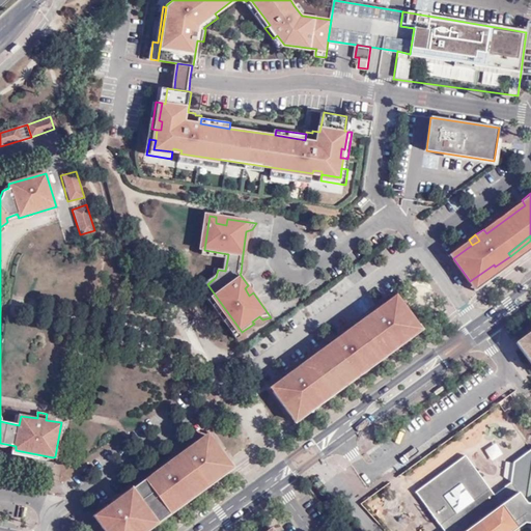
[(474,287),(530,245),(530,241),(510,256),(495,267),(494,264),(470,281),(474,287)]
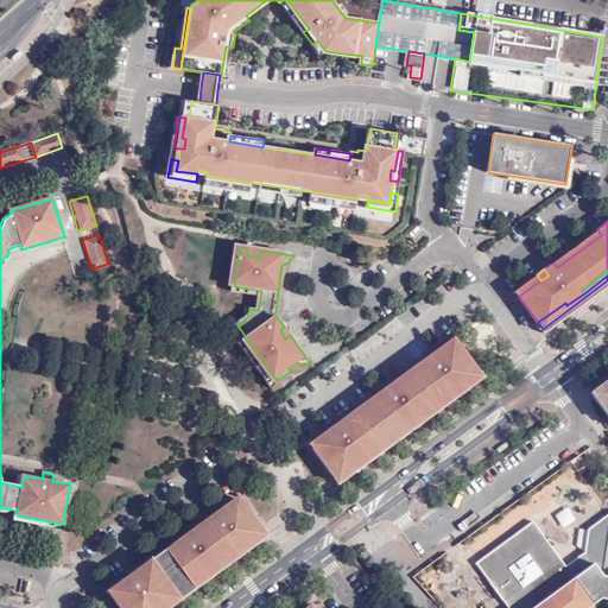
[(233,295),(260,298),(261,291),(234,286),(233,295)]
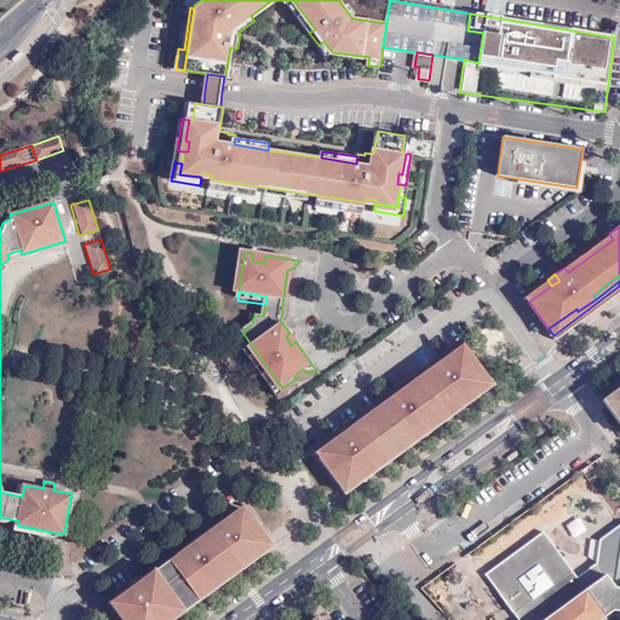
[(296,342),(290,333),(286,337),(291,345),(296,342)]
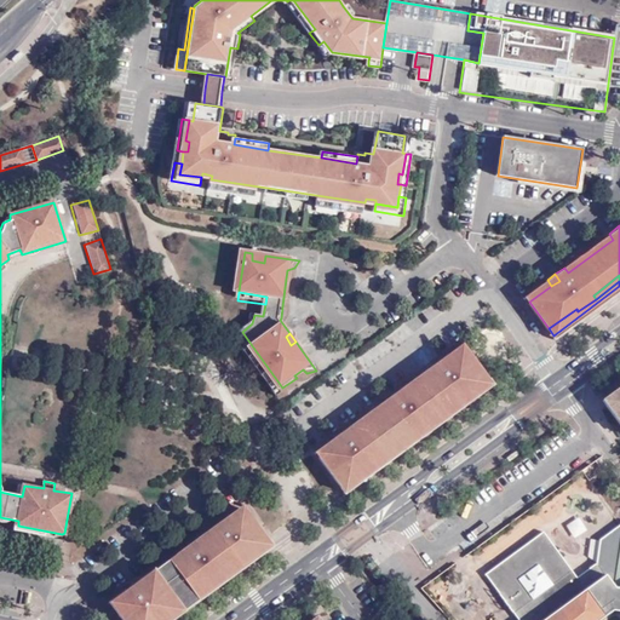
[(369,350),(374,357),(388,349),(383,340),(369,350)]
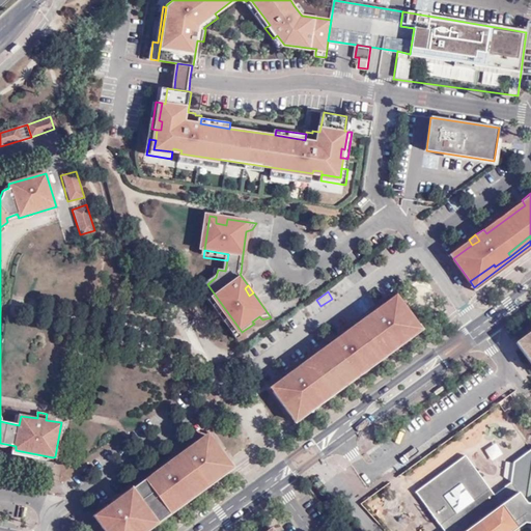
[(215,295),(207,297),(238,336),(242,332),(215,295)]
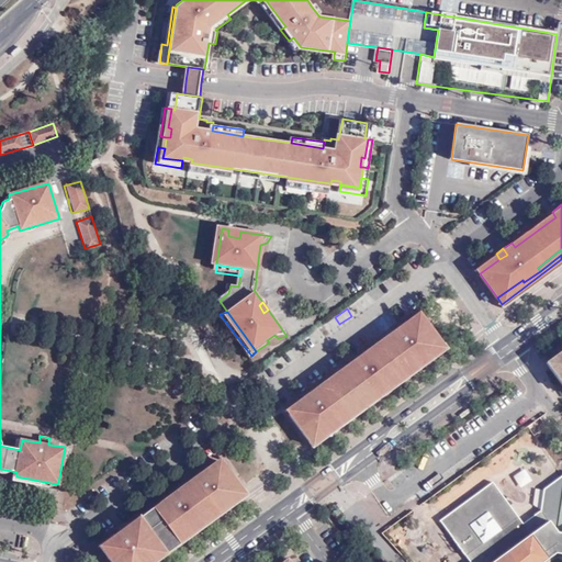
[(305,407),(292,417),(312,444),(445,344),(427,319),(414,328),(407,334),(402,328),(395,334),(398,339),(366,363),(361,358),(349,369),(352,373),(319,398),(315,393),(307,398),(312,404),(305,407)]
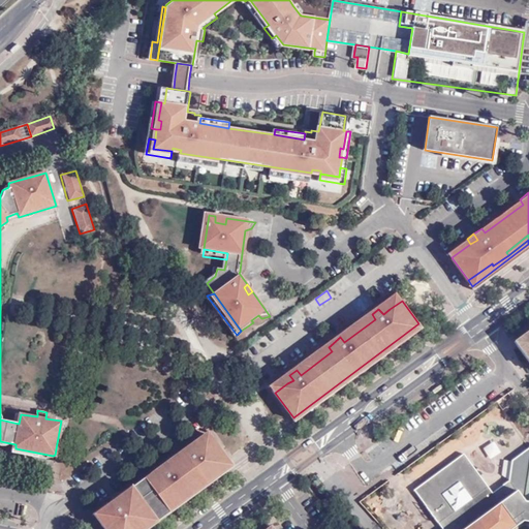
[(390,309),(385,304),(378,309),(383,314),(390,309)]
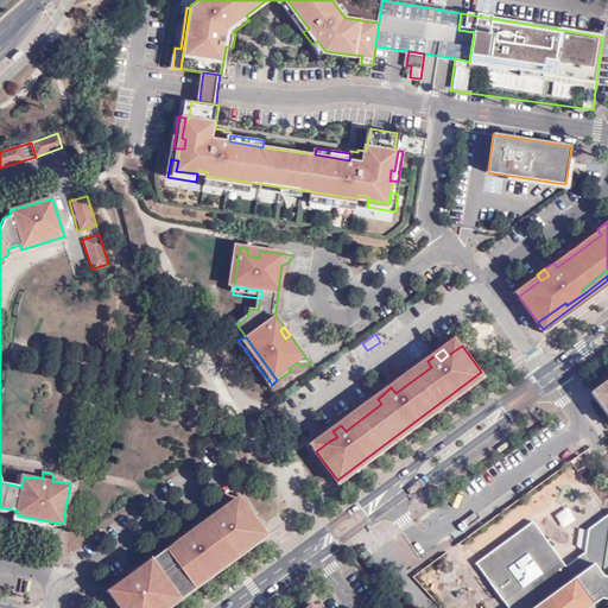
[(289,368),(291,371),(292,373),(302,367),(301,366),(297,362),(289,368)]
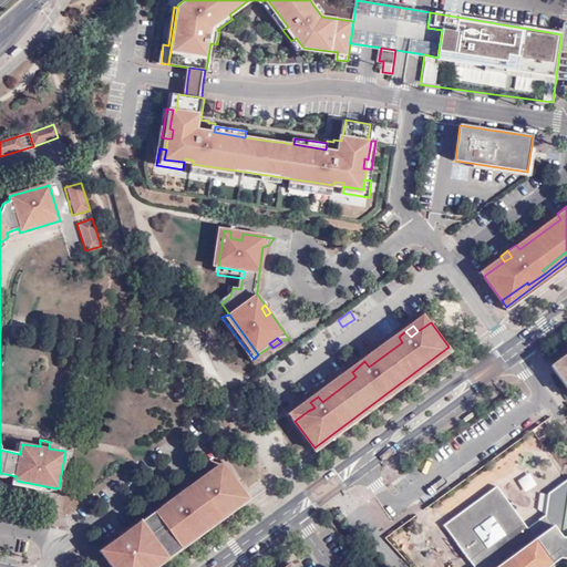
[(454,353),(449,347),(315,447),(319,454),(454,353)]
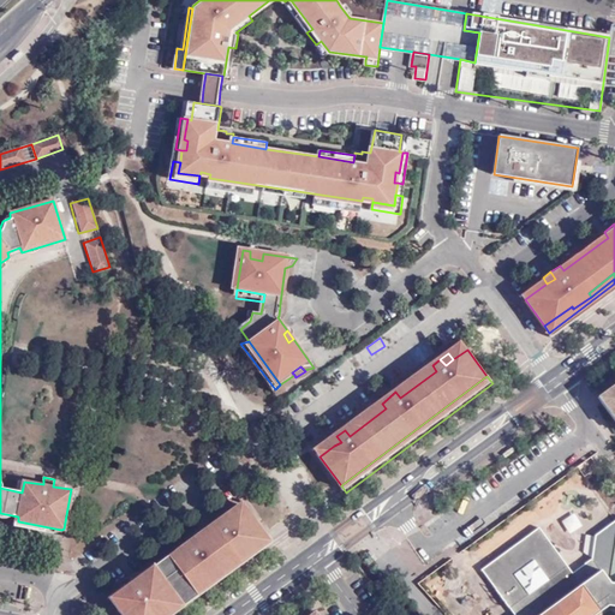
[(614,381),(598,394),(603,398),(614,388),(614,381)]
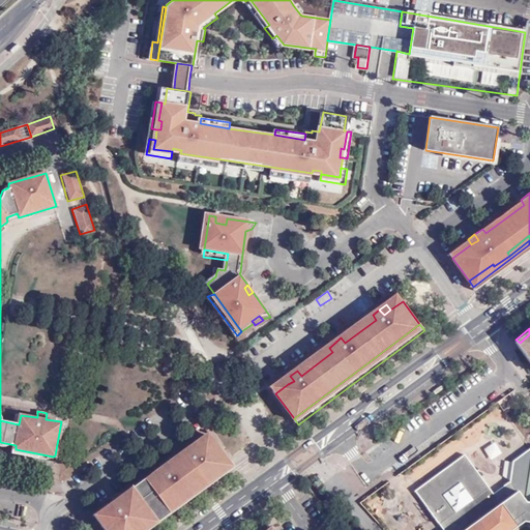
[(529,334),(520,343),(529,357),(529,334)]
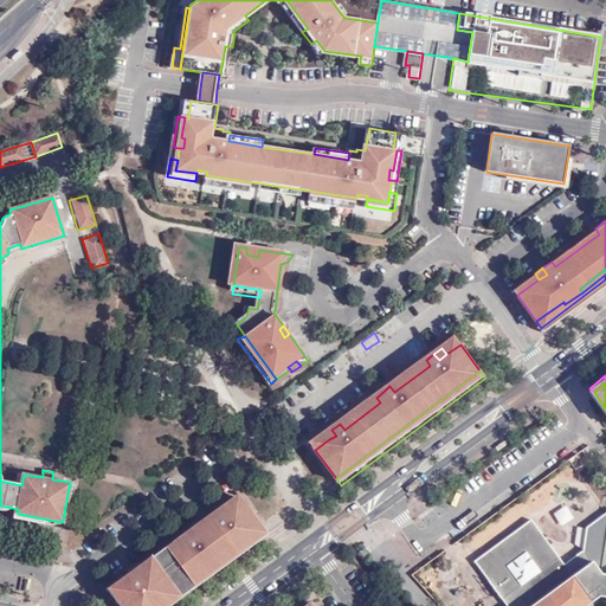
[(331,430),(326,433),(329,439),(336,436),(331,430)]
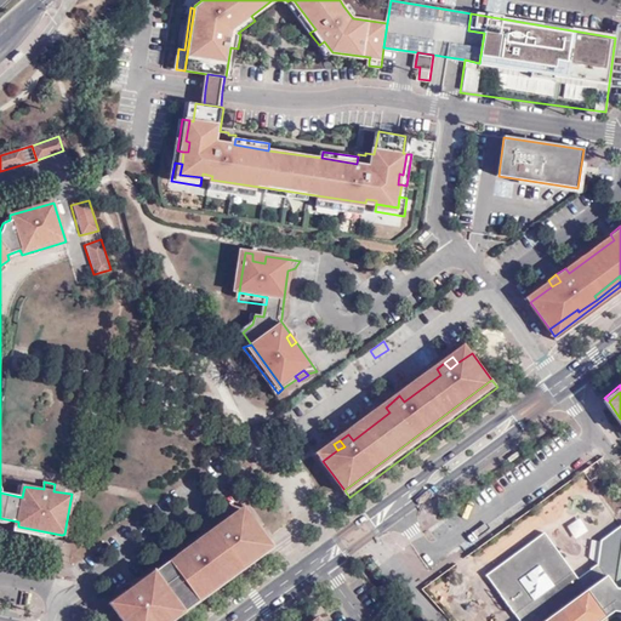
[(613,469),(605,460),(600,463),(608,473),(613,469)]
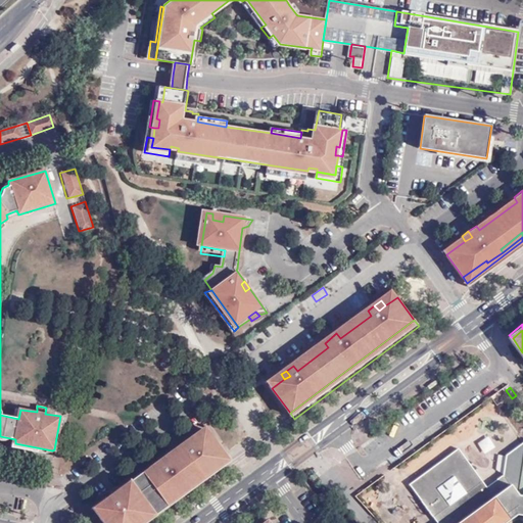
[(117,522),(135,522),(228,457),(211,432),(199,440),(192,445),(187,440),(181,445),(184,449),(168,463),(163,458),(157,463),(161,468),(155,473),(137,485),(124,496),(112,504),(106,507),(117,522)]
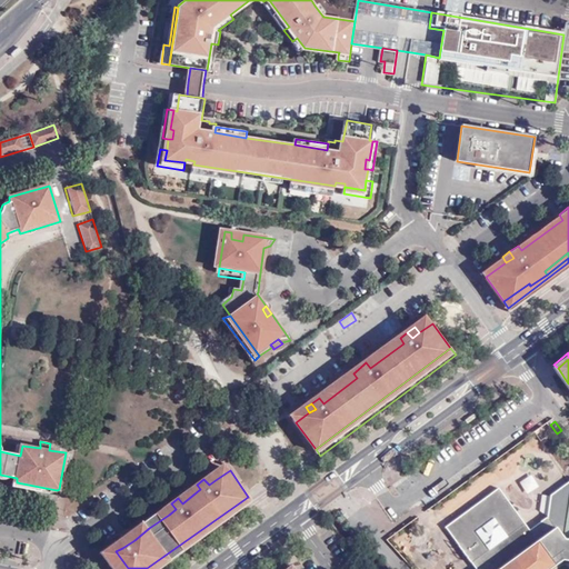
[(217,479),(211,473),(203,479),(209,485),(217,479)]
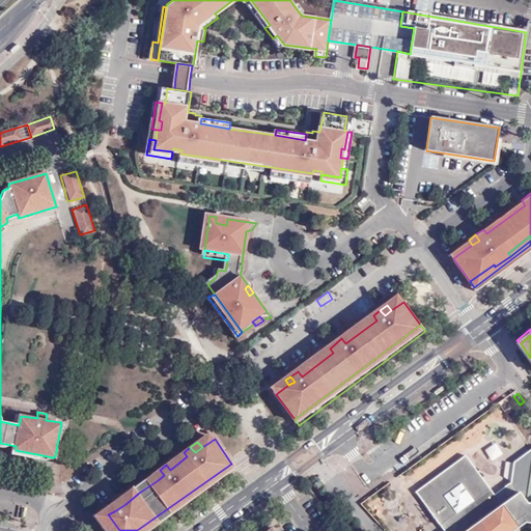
[(484,450),(492,462),(502,454),(496,443),(484,450)]
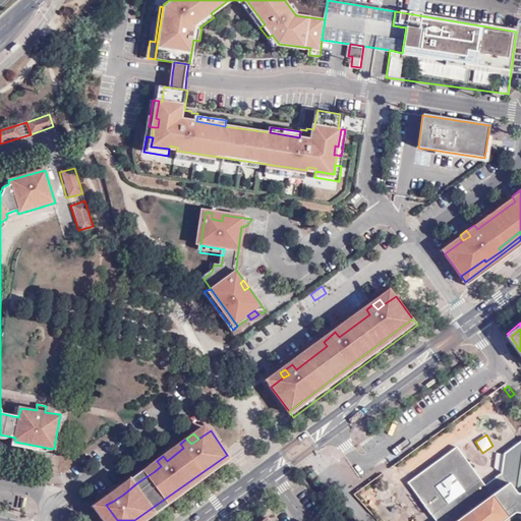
[(497,520),(505,515),(515,508),(516,503),(520,503),(520,520),(520,443),(507,454),(503,475),(487,486),(460,448),(409,484),(437,520),(497,520)]
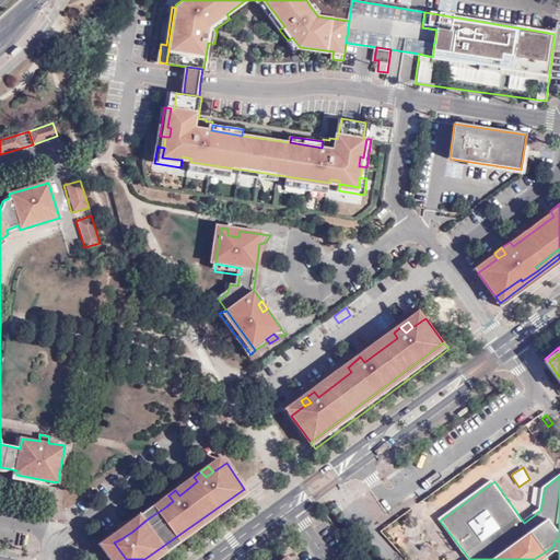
[(43,492),(50,486),(0,477),(0,485),(28,490),(43,492)]
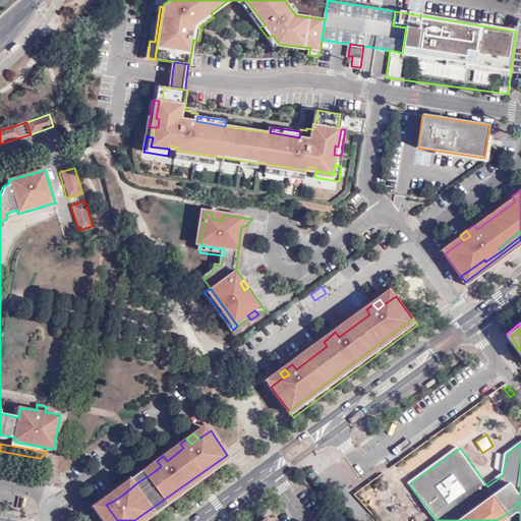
[(109,496),(94,506),(95,507),(105,520),(149,520),(232,461),(227,455),(134,520),(117,520),(106,505),(112,502),(109,496)]
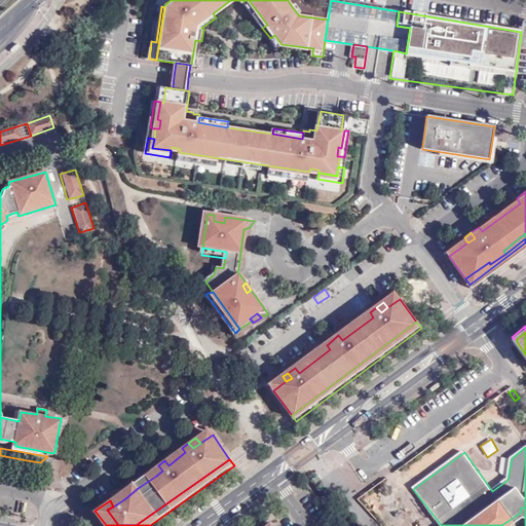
[(162,471),(158,465),(151,470),(156,476),(162,471)]
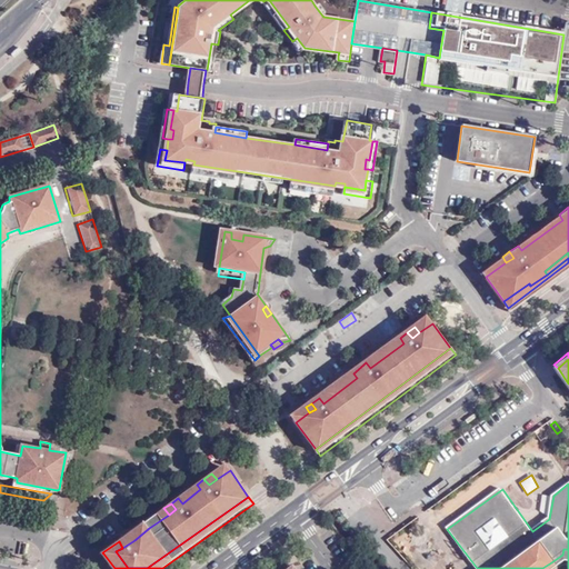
[(145,522),(131,532),(135,540),(149,528),(145,522)]
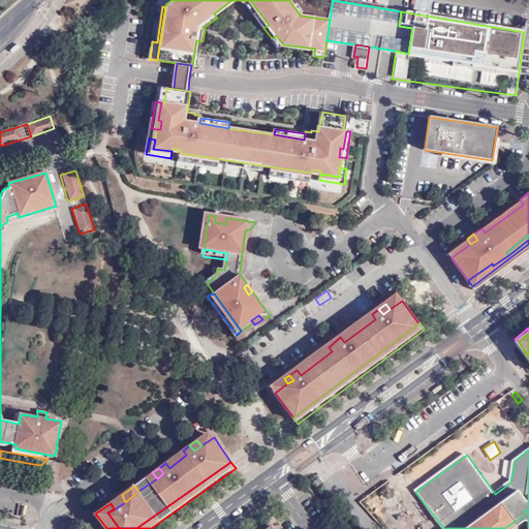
[(523,516),(512,523),(516,528),(523,523),(528,523),(528,522),(528,510),(524,510),(523,516)]
